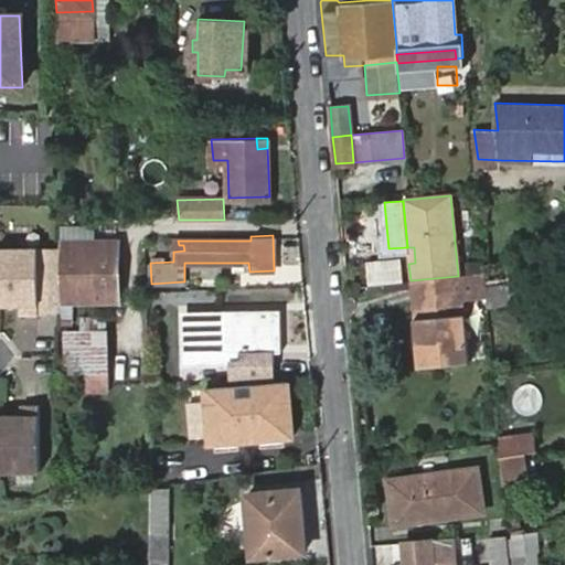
[(0,247),(0,307),(21,307),(21,318),(39,318),(39,305),(38,246),(0,247)]
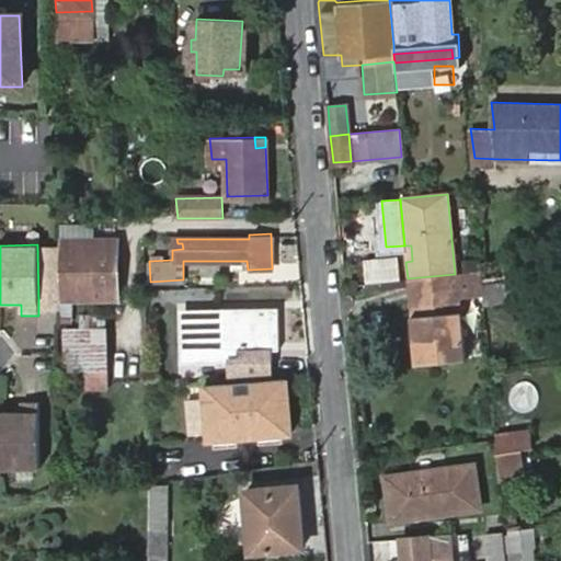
[(37,244),(38,302),(118,301),(117,244),(37,244)]
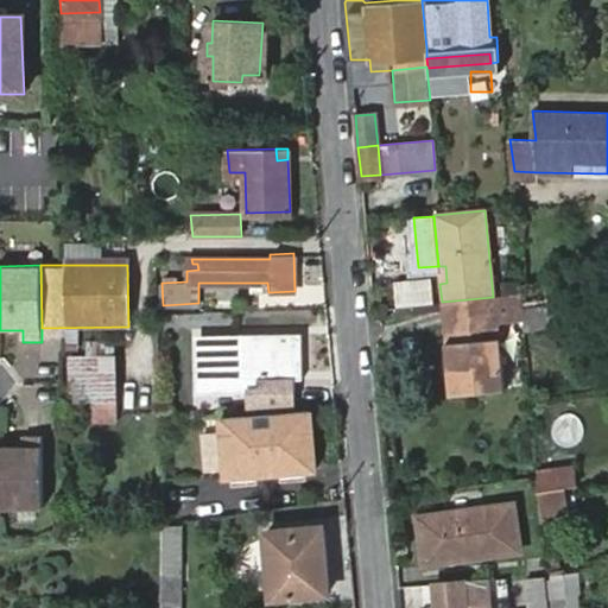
[(396,304),(432,304),(432,279),(396,279),(396,304)]
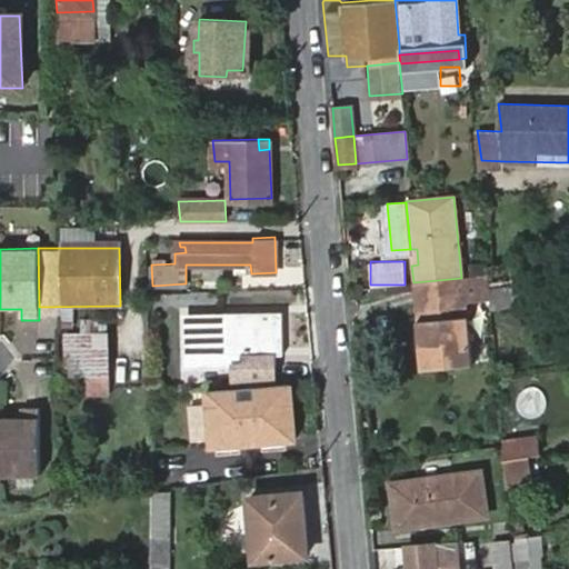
[(527,301),(523,280),(487,286),(489,306),(527,301)]
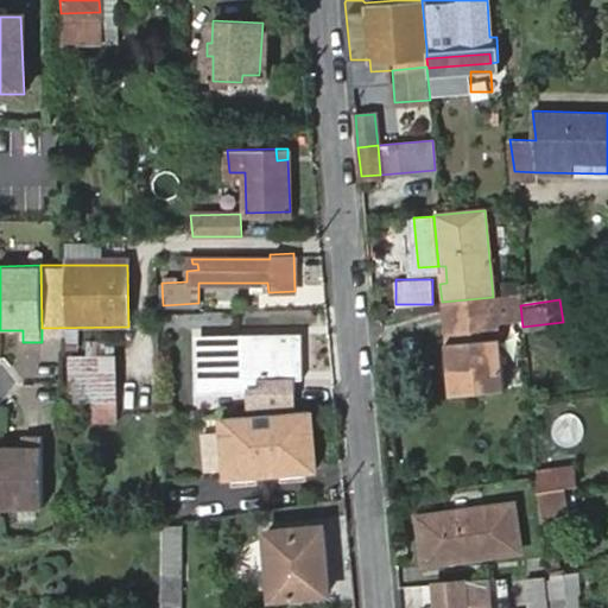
[(447,330),(454,397),(507,390),(499,324),(447,330)]
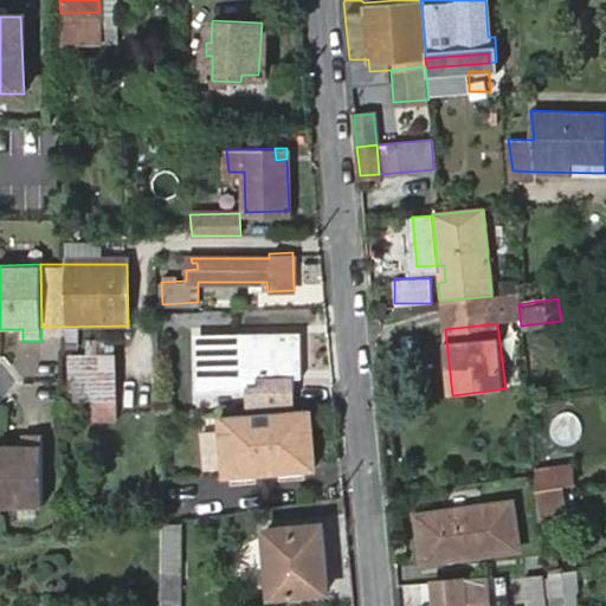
[(298,326),(189,327),(191,385),(249,385),(249,410),(294,406),(294,371),(300,371),(298,367),(298,326)]
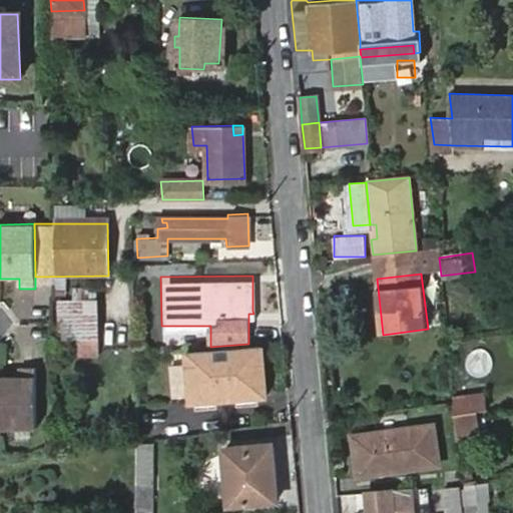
[(98,299),(57,300),(59,340),(100,339),(98,299)]
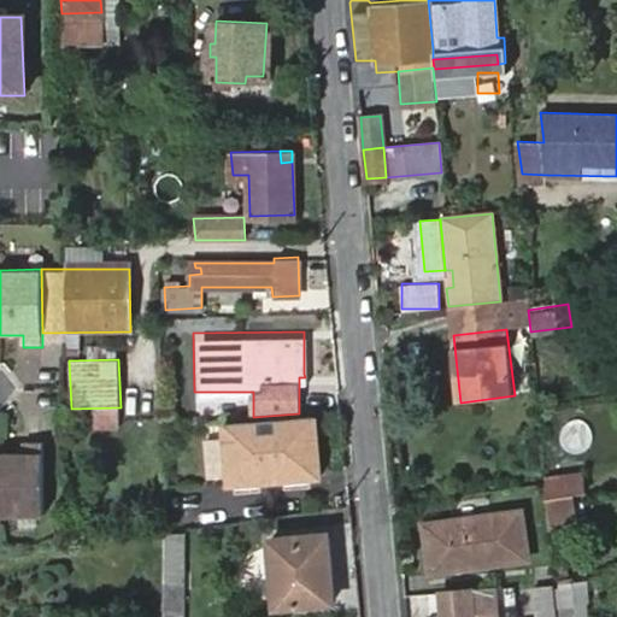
[(253,417),(225,418),(229,479),(265,476),(264,462),(278,462),(280,475),(318,472),(315,412),(299,413),(253,417)]
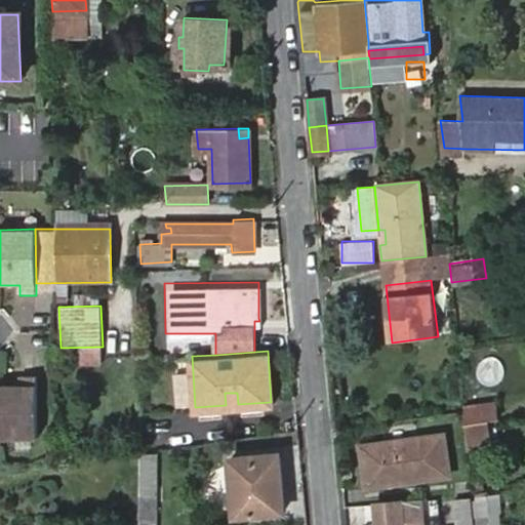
[(176,402),(191,401),(188,375),(174,376),(176,402)]
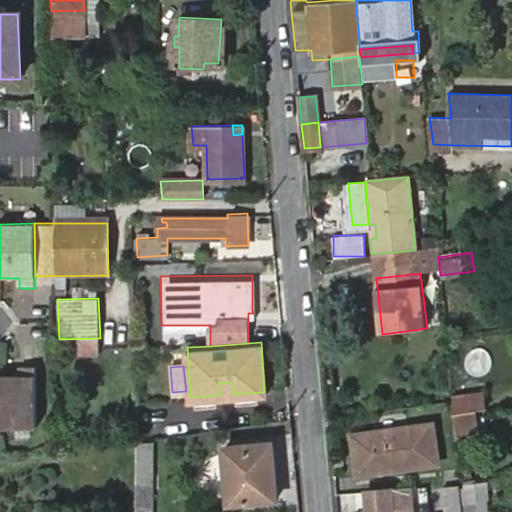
[(22,376),(1,376),(1,424),(38,424),(38,367),(22,367),(22,376)]
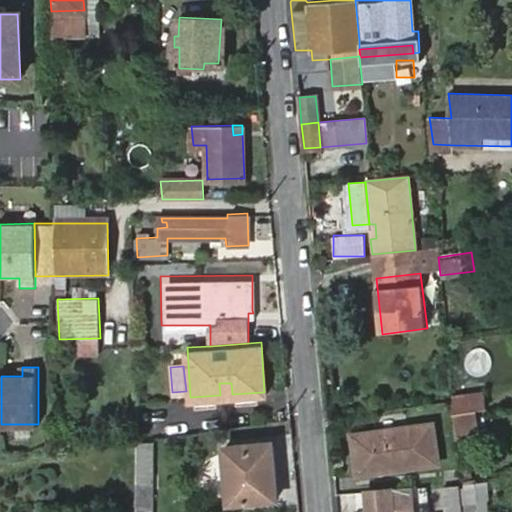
[(231,383),(219,383),(220,395),(232,394),(231,383)]
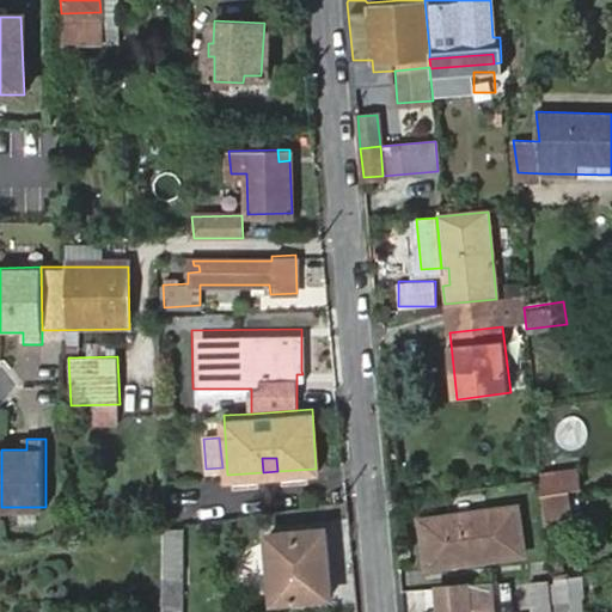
[(543,479),(544,495),(570,490),(580,489),(577,470),(542,473),(543,479)]
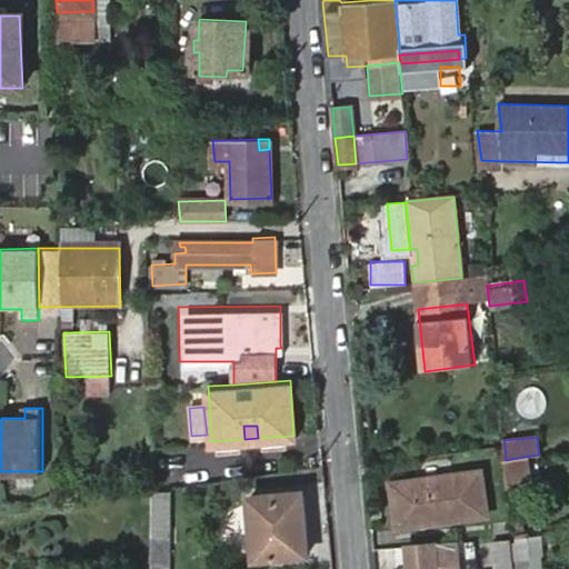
[(506,460),(508,483),(533,480),(530,456),(506,460)]
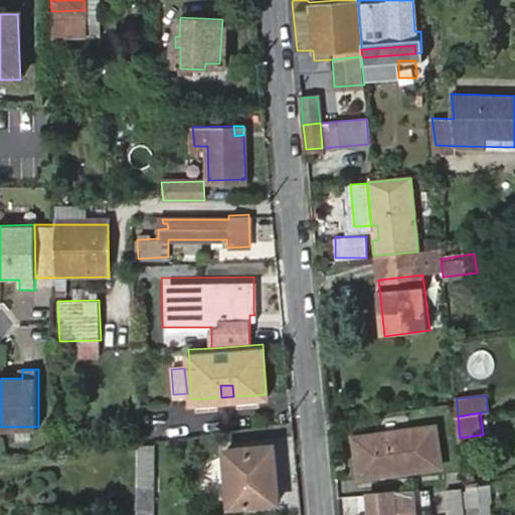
[(354,435),(360,475),(441,467),(436,425),(354,435)]
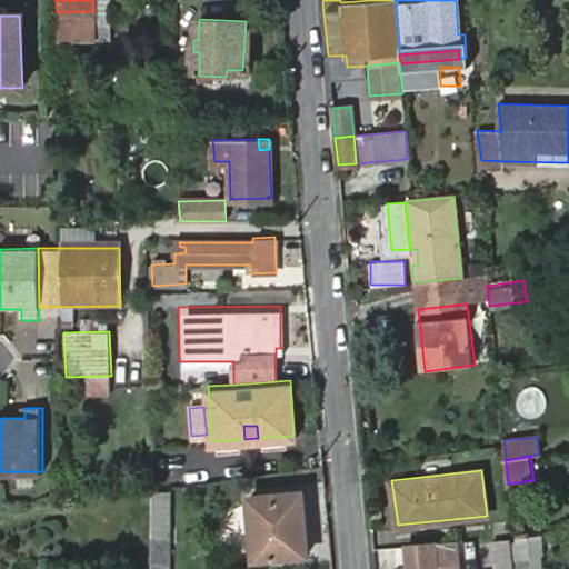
[(151,491),(150,568),(170,568),(171,491),(151,491)]
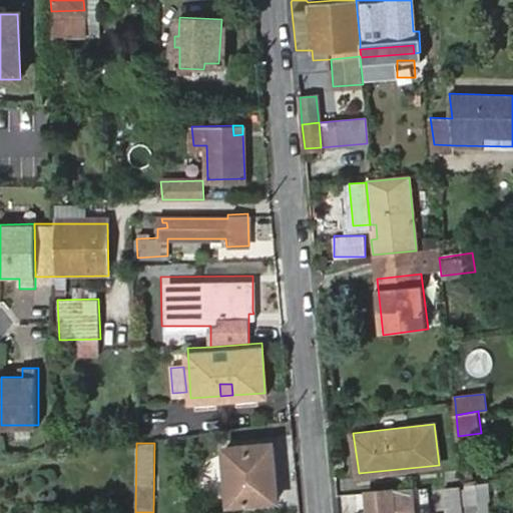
[(226,449),(230,505),(279,501),(273,445),(226,449)]
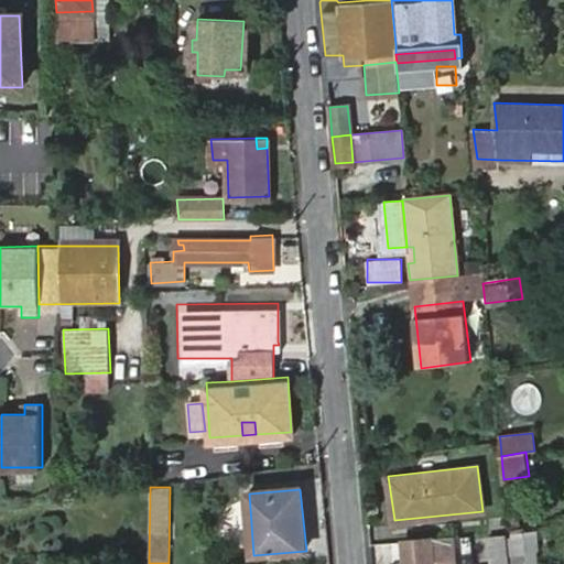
[(489,538),(492,563),(509,563),(506,535),(489,538)]
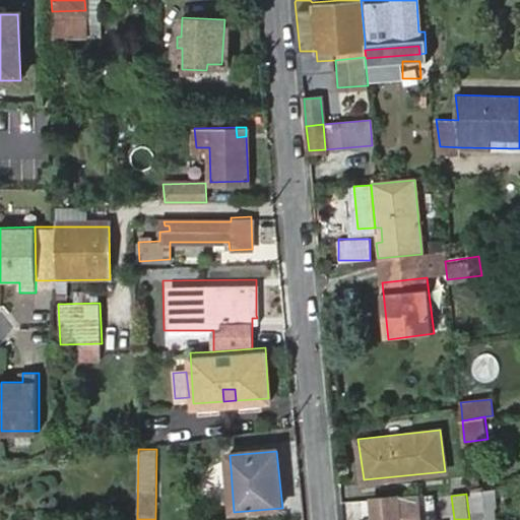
[(416,496),(373,500),(374,519),(398,519),(399,518),(419,515),(416,496)]
